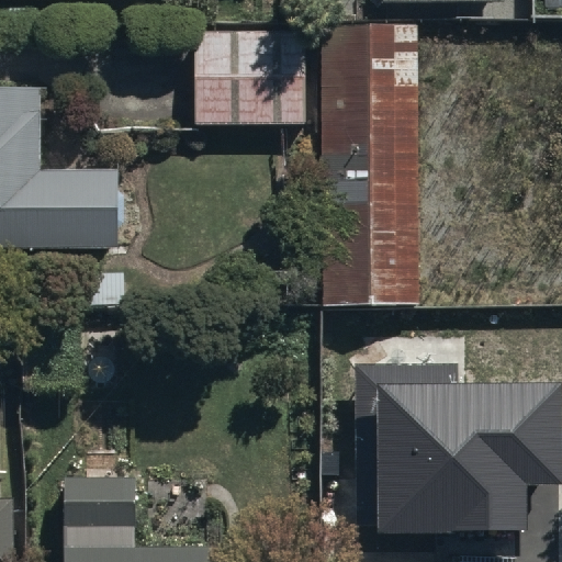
[(300,30),(192,30),(192,119),(300,119),(300,30)]
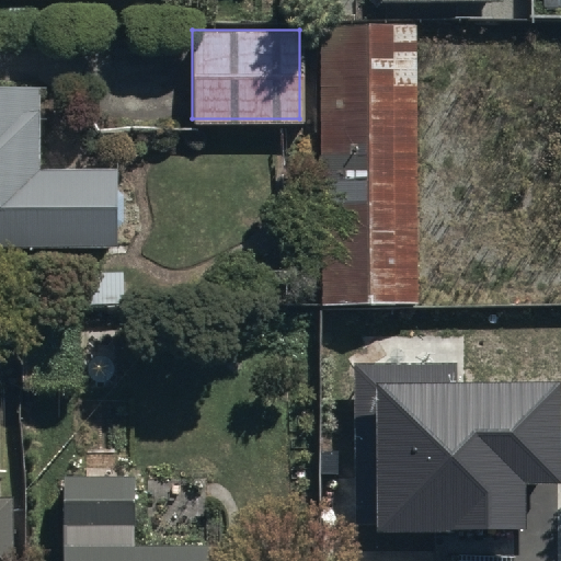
[(44,83),(0,83),(0,247),(117,245),(116,163),(45,164),(44,83)]
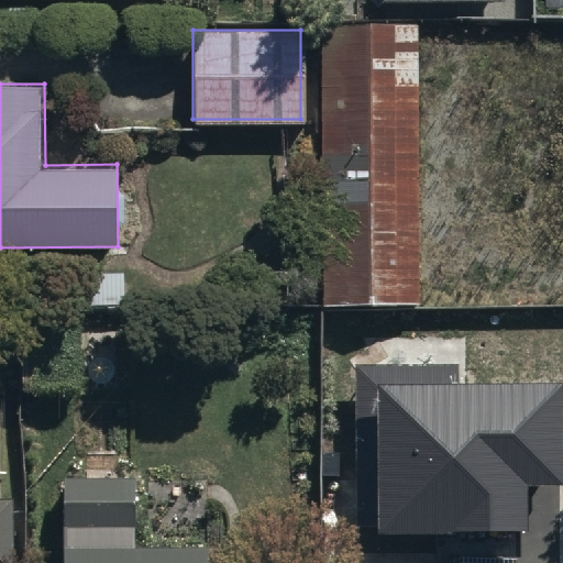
[(124,271),(59,268),(58,305),(123,306),(124,271)]
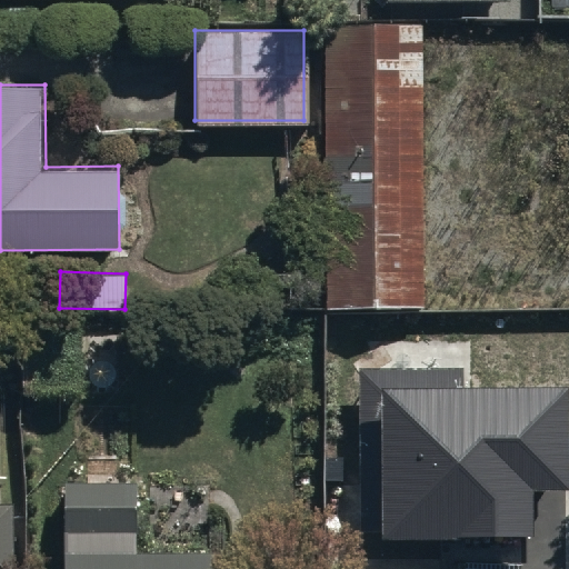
[(463,369),(360,370),(362,542),(532,540),(532,491),(568,491),(568,389),(463,390),(463,369)]
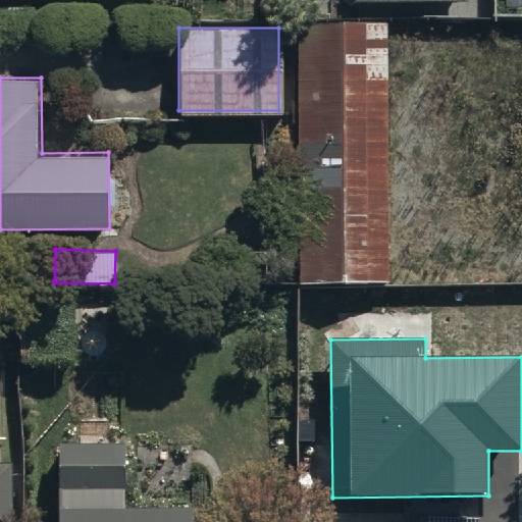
[(56,441),(56,521),(195,521),(196,503),(125,501),(127,444),(56,441)]
